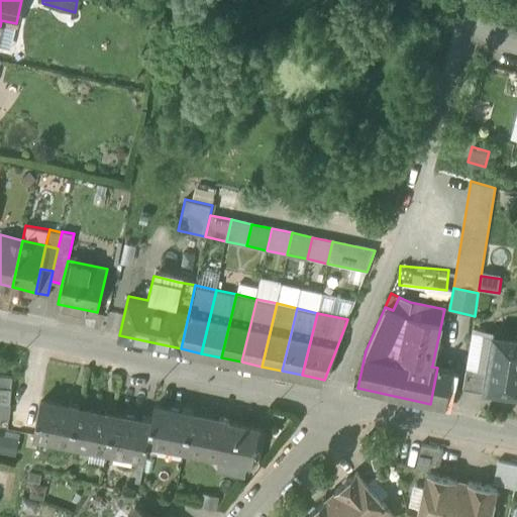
[(432,366),(437,367),(446,324),(441,323),(432,366)]
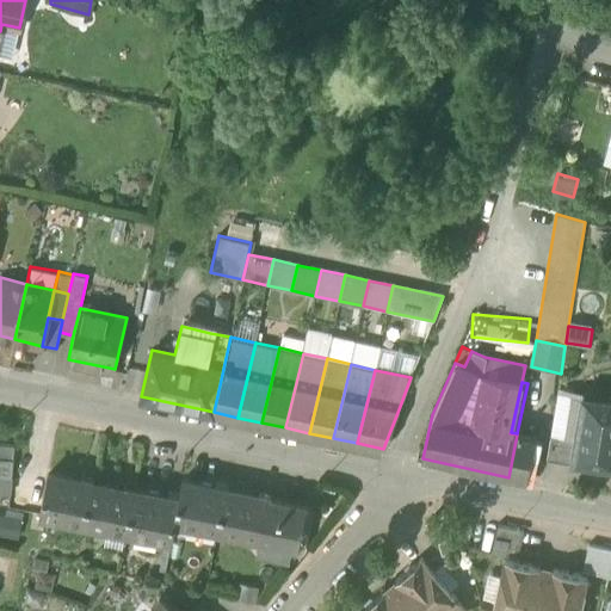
[(557,390),(550,433),(576,437),(584,395),(557,390)]
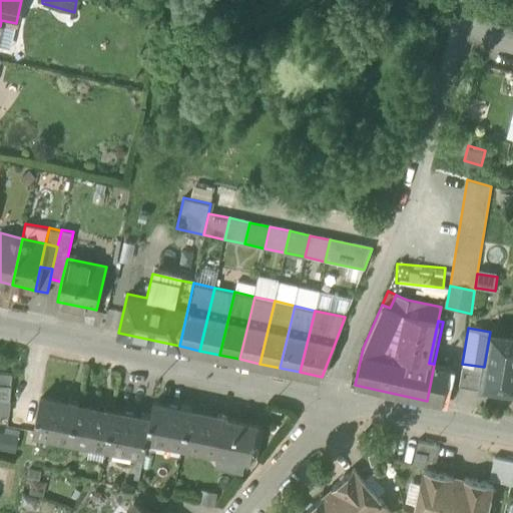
[(482,386),(512,391),(512,336),(490,332),(484,367),(481,386),(482,386)]
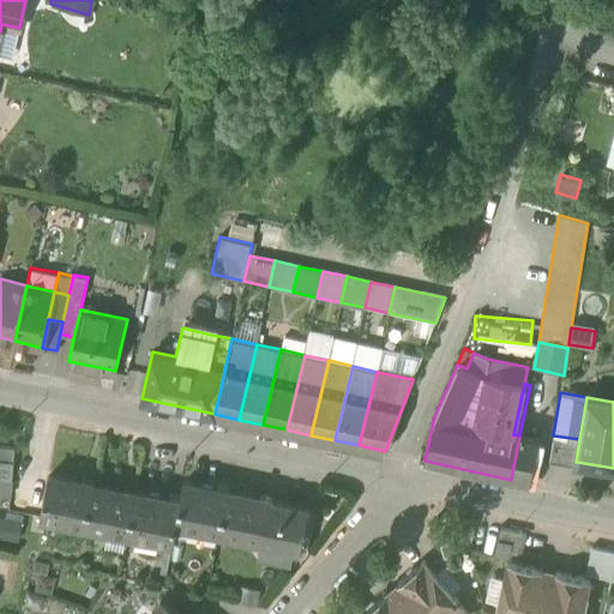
[(511,480),(529,483),(539,440),(524,437),(525,434),(522,433),(522,435),(519,435),(513,434),(512,435),(519,437),(511,480)]
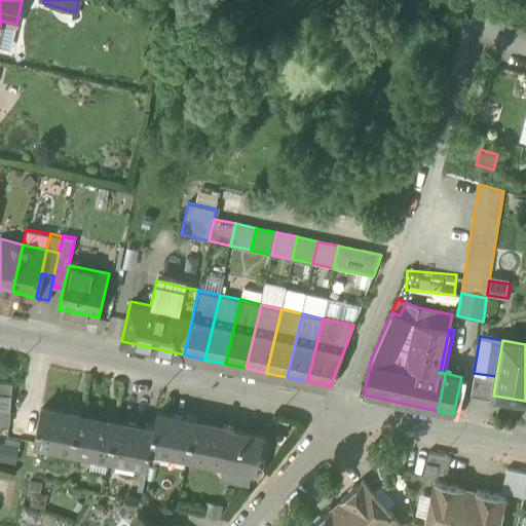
[(471,396),(493,400),(494,396),(493,396),(496,376),(474,373),(471,396)]
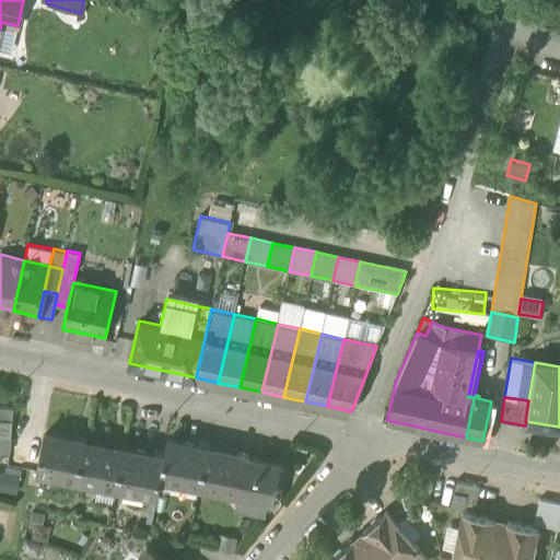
[(491,401),(482,441),(488,442),(497,403),(491,401)]
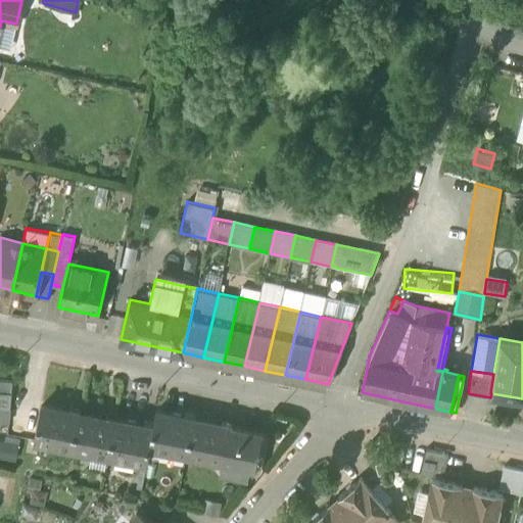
[(0,378),(0,390),(11,392),(12,380),(0,378)]
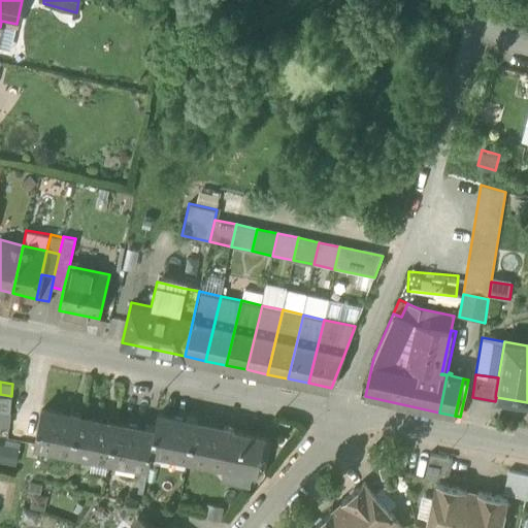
[(0,416),(9,417),(11,396),(0,394),(0,416)]
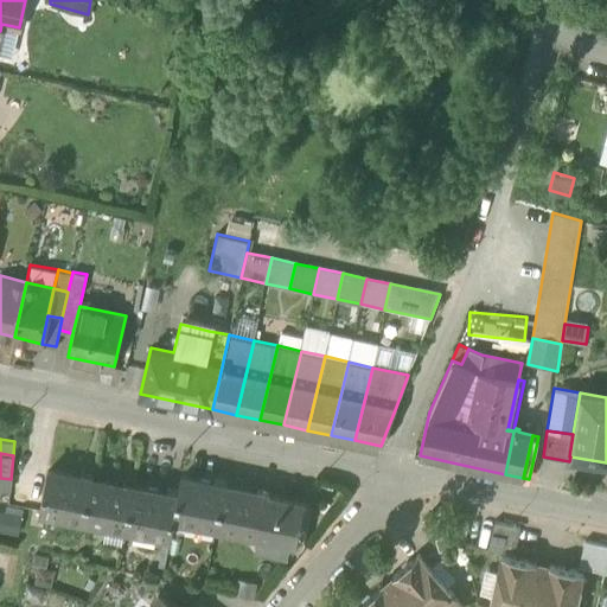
[(39,508),(83,517),(91,479),(93,474),(80,472),(78,477),(48,471),(39,508)]
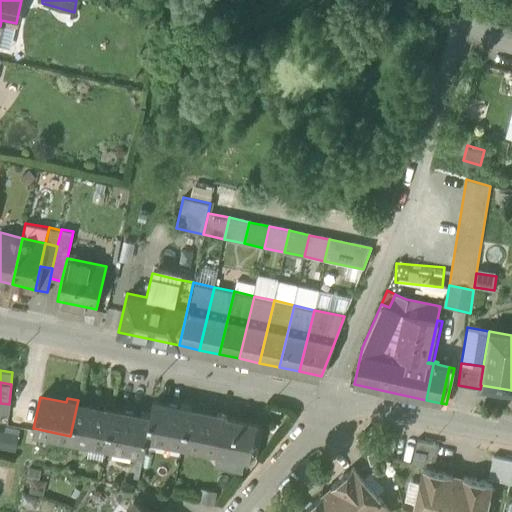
[(153,403),(150,415),(146,435),(182,443),(189,410),(190,406),(180,404),(179,408),(153,403)]
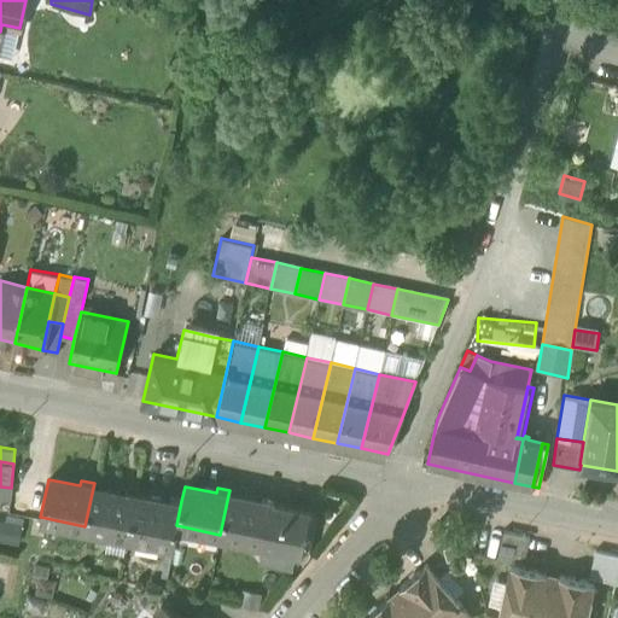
[(123,494),(93,488),(85,526),(128,535),(136,497),(138,491),(124,489),(123,494)]
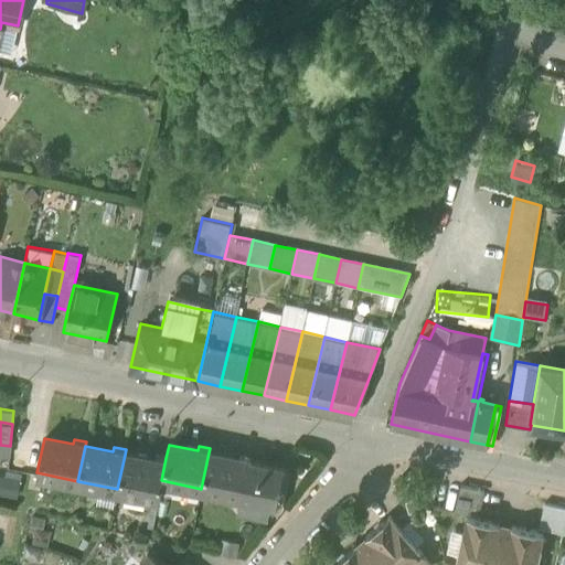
[(238,459),(209,452),(201,489),(242,497),(249,461),(251,457),(238,454),(238,459)]
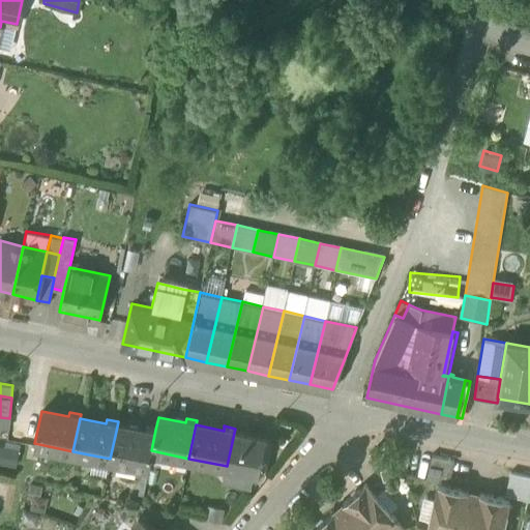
[(144,432),(117,427),(110,459),(148,467),(151,450),(155,430),(145,427),(144,432)]
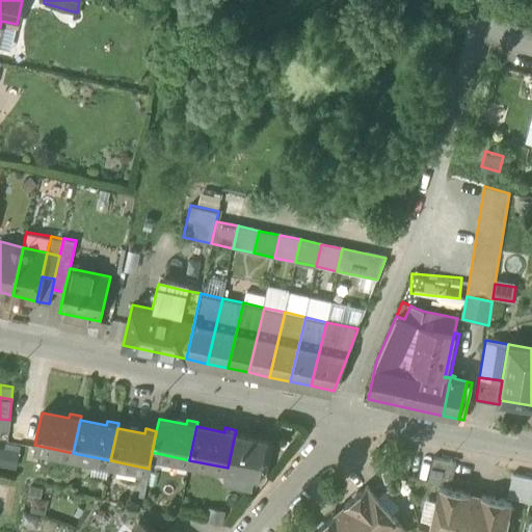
[(266,441),(235,434),(228,468),(256,474),(259,455),(262,456),(266,441)]
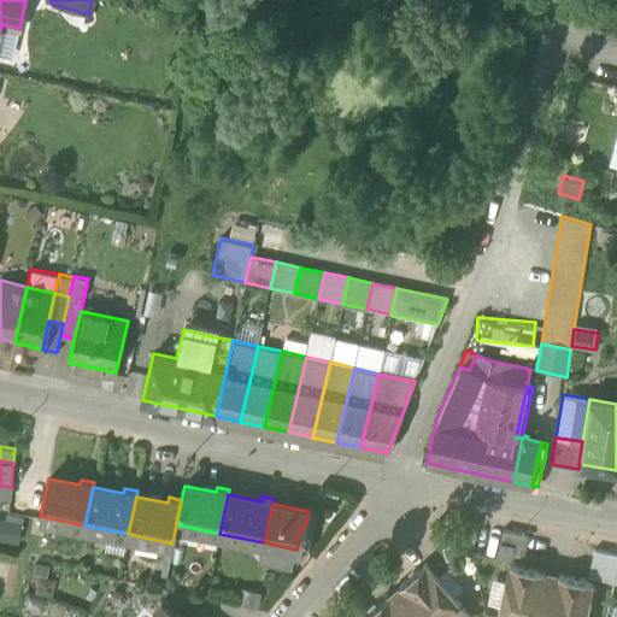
[(3,517),(0,516),(0,536),(17,540),(21,512),(4,510),(3,517)]
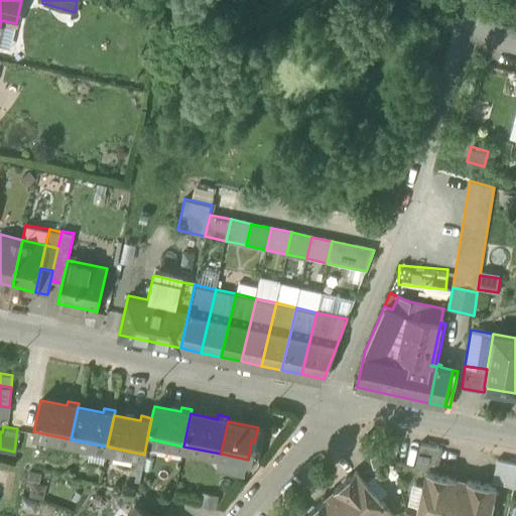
[(248,460),(258,462),(265,428),(258,427),(254,442),(251,441),(248,460)]
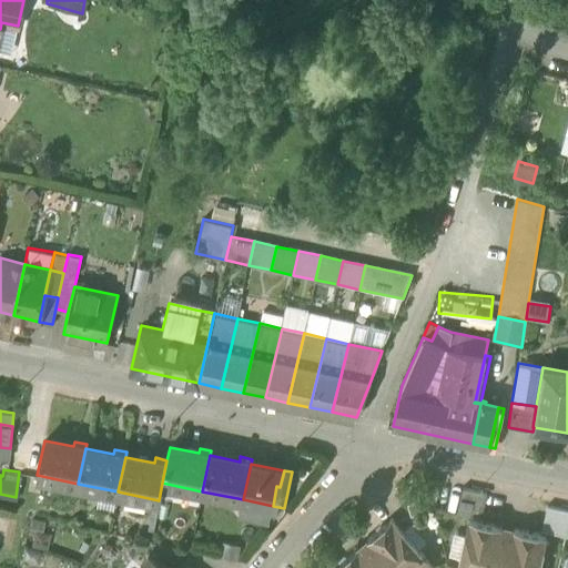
[(457,513),(480,518),(486,494),(463,488),(457,513)]
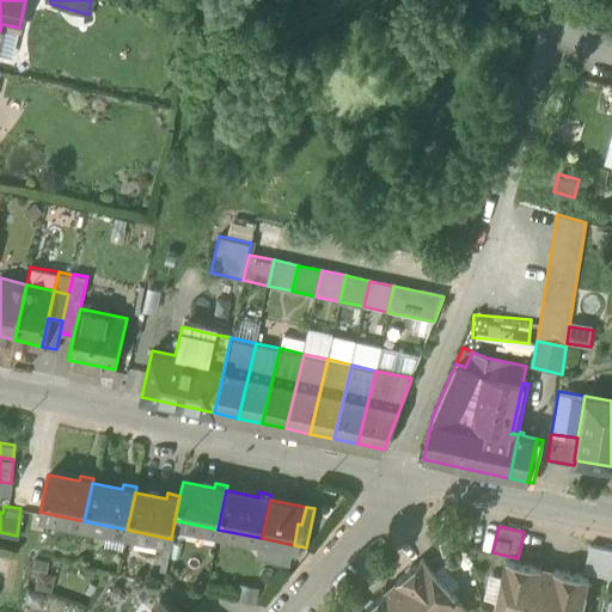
[(467,548),(471,532),(446,540),(439,543),(444,556),(467,548)]
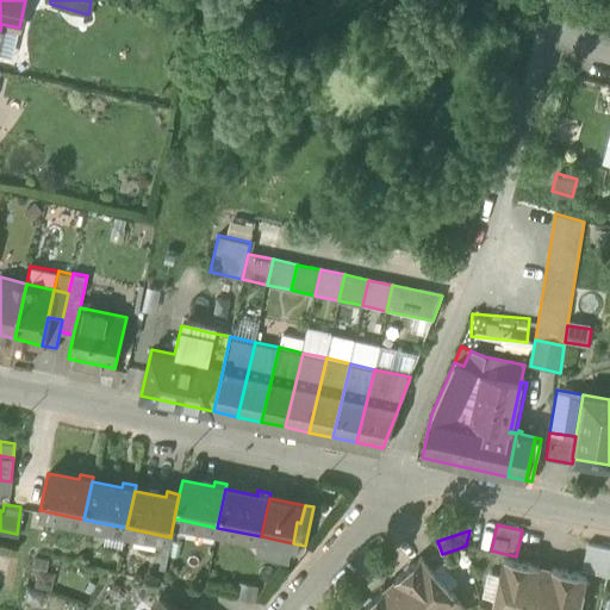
[(582,571),(607,577),(609,560),(609,549),(587,545),(582,571)]
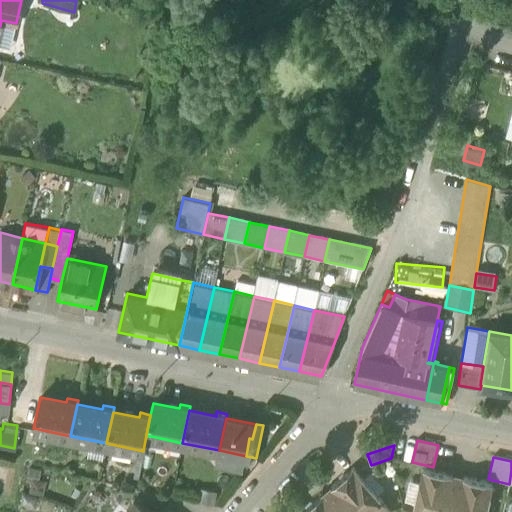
[(387,511),(390,510),(379,497),(378,498),(363,481),(364,480),(353,467),(331,486),(335,491),(326,498),(322,494),(307,507),(301,511),(387,511)]
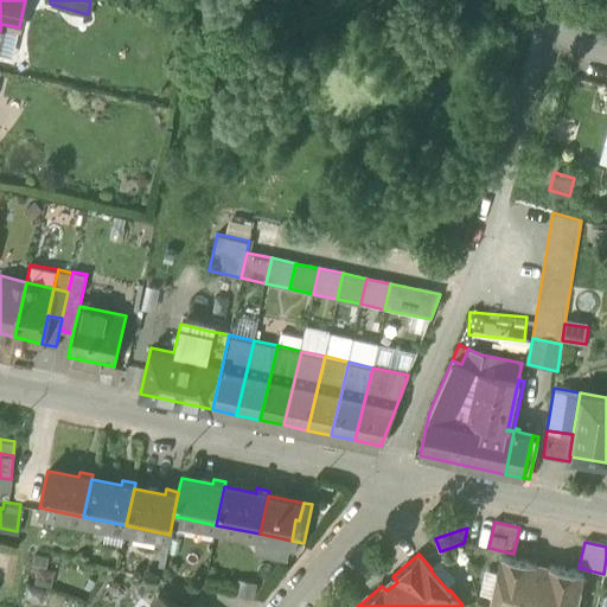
[(576,606),(581,590),(580,590),(583,573),(549,566),(548,573),(544,572),(538,599),(531,598),(537,570),(534,569),(536,563),(502,555),(498,573),(497,573),(490,604),(491,604),(490,606),(576,606)]
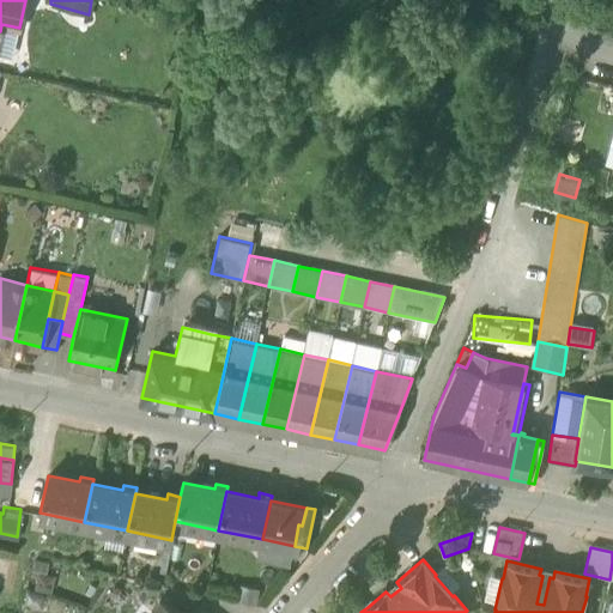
[(339,612),(360,612),(368,607),(359,596),(339,612)]
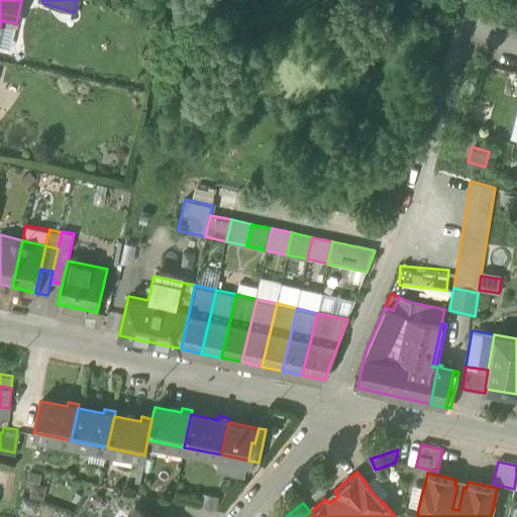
[(151,516),(137,506),(128,516),(151,516)]
